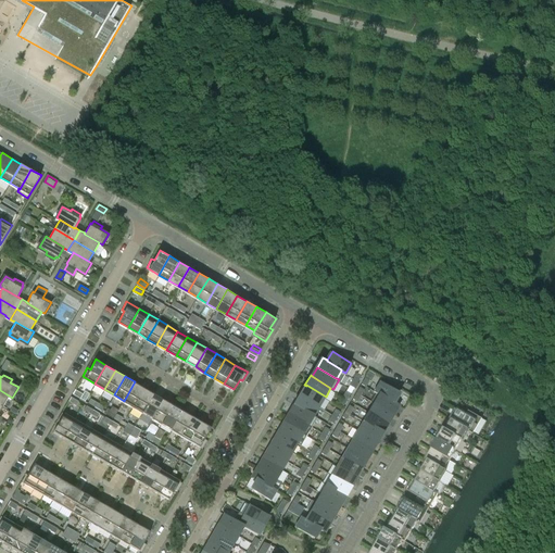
[(375,390),(376,391),(377,390),(394,401),(394,400),(400,391),(380,380),(375,390)]
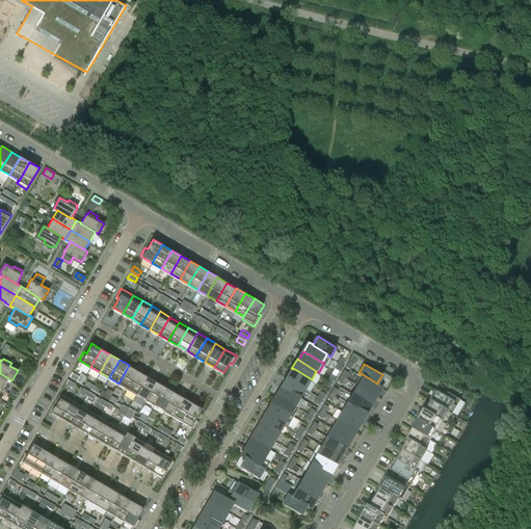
[(118,384),(128,389),(138,371),(129,365),(118,384)]
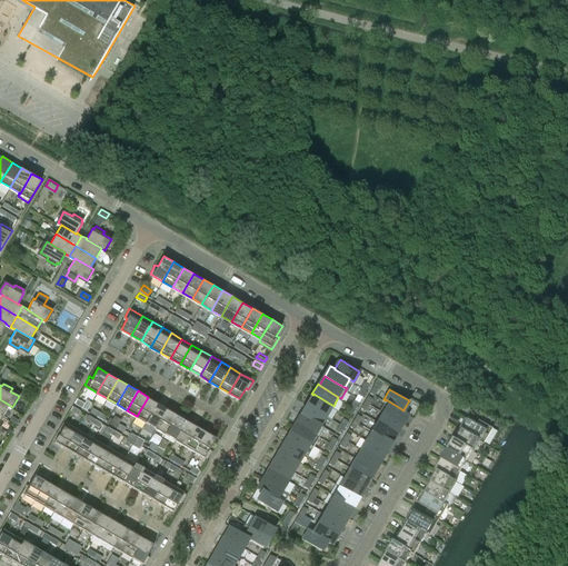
[(328,415),(334,406),(314,394),(314,395),(308,404),(328,415)]
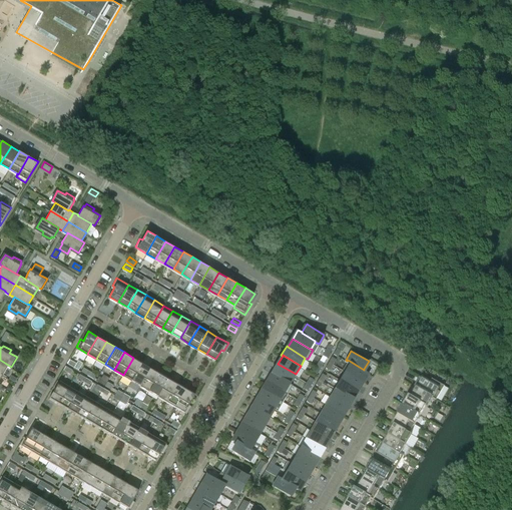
[(77,362),(70,358),(68,362),(75,366),(77,362)]
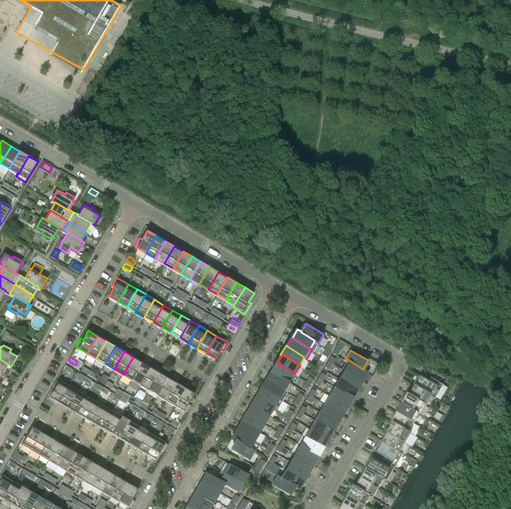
[(141,362),(133,357),(123,374),(131,379),(141,362)]
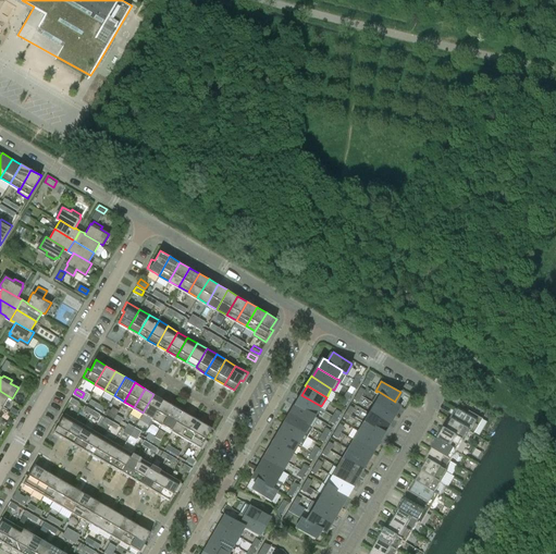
[(0,404),(3,406),(9,396),(0,391),(0,404)]
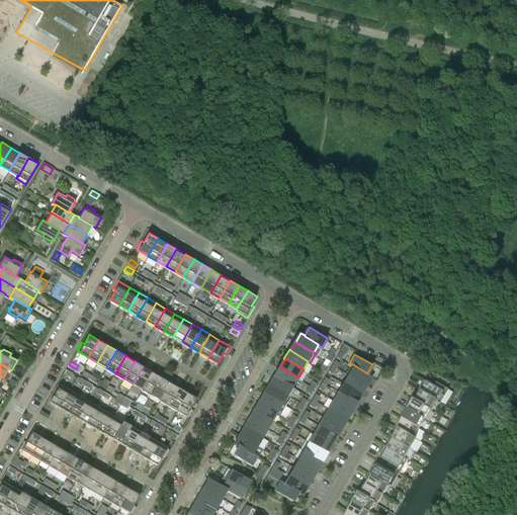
[(372,375),(367,372),(367,373),(351,363),(350,364),(346,372),(348,373),(349,373),(367,384),(372,375)]
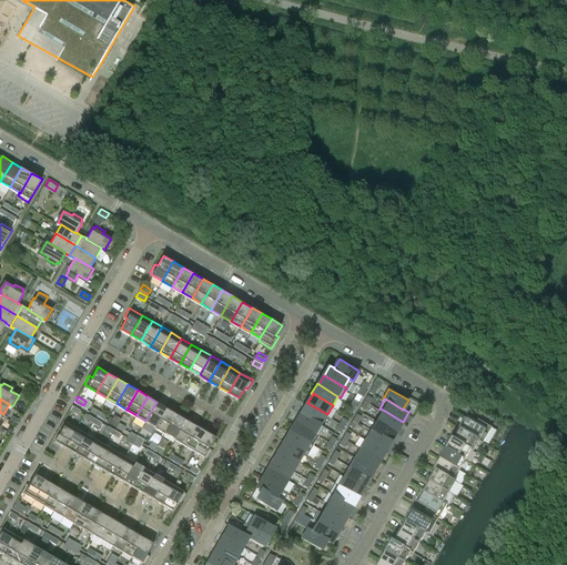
[(145,421),(155,426),(166,407),(157,402),(145,421)]
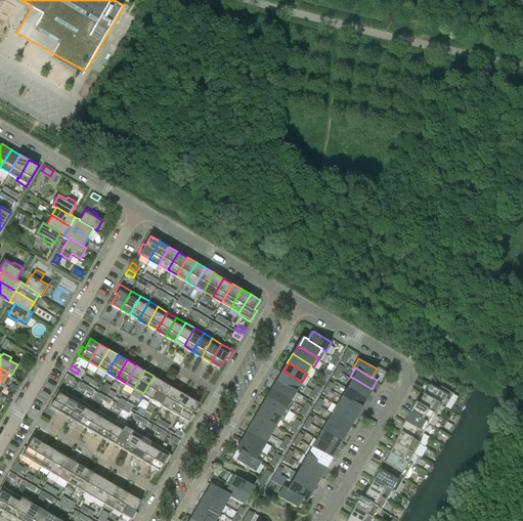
[(68,372),(66,376),(73,380),(75,376),(68,372)]
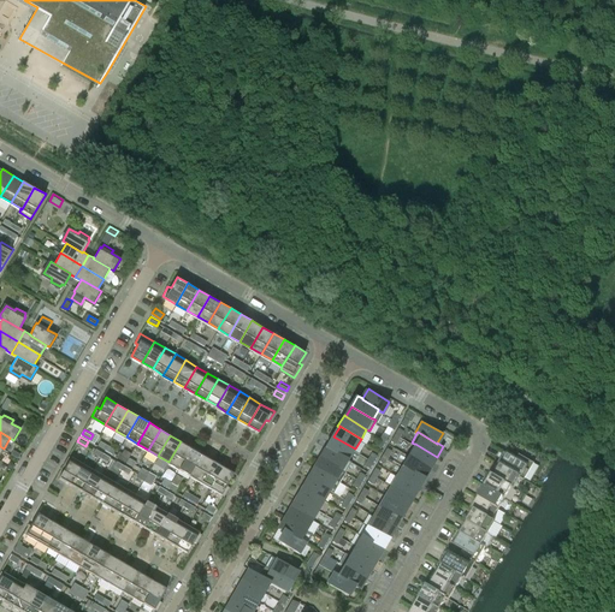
[(349,458),(355,449),(333,437),(327,446),(349,458)]
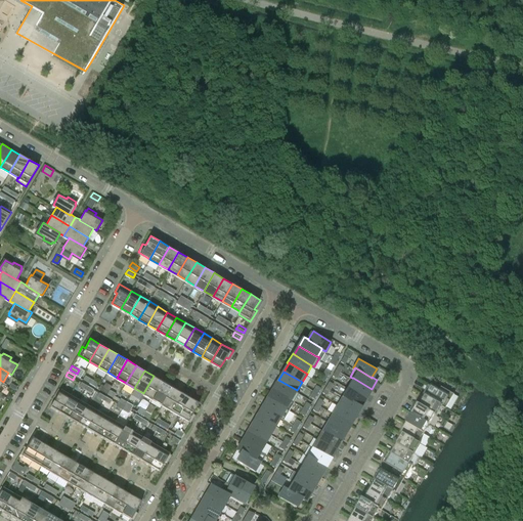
[(163,381),(154,376),(143,393),(153,398),(163,381)]
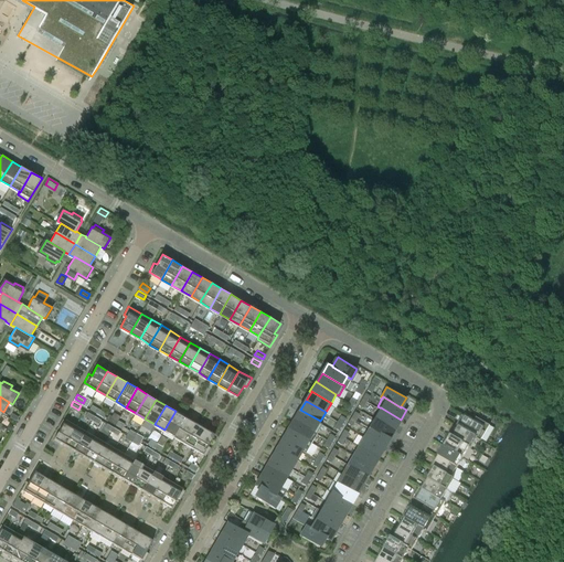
[(381,407),(380,407),(375,416),(396,428),(401,420),(381,407)]
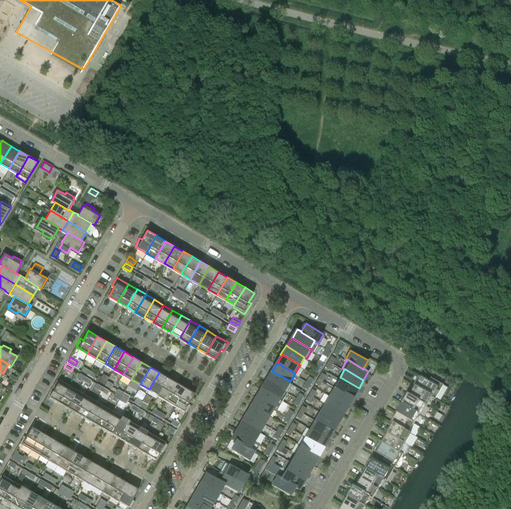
[(285,390),(287,392),(293,382),(290,381),(272,371),(267,379),(285,390)]
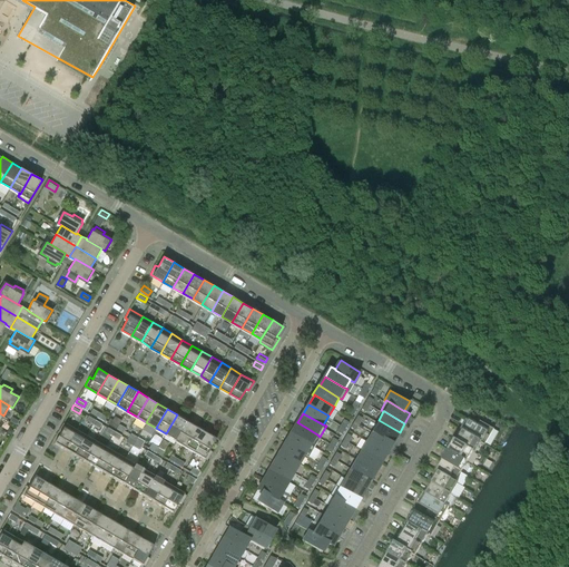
[(166,433),(176,440),(187,420),(177,414),(166,433)]
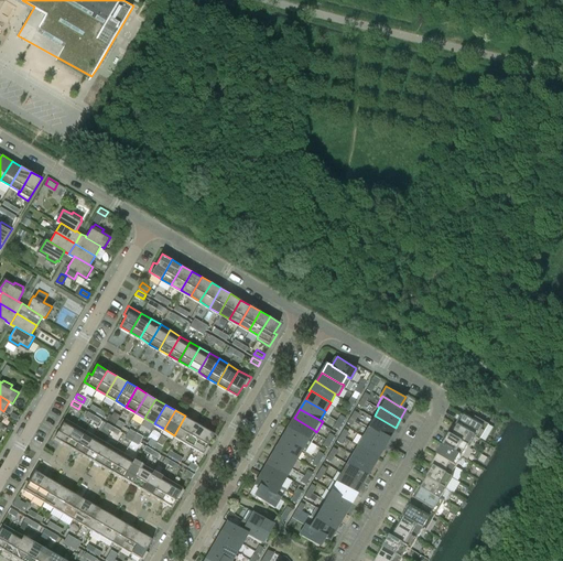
[(458,424),(477,435),(480,438),(490,421),(476,413),(474,418),(462,411),(455,422),(458,424)]
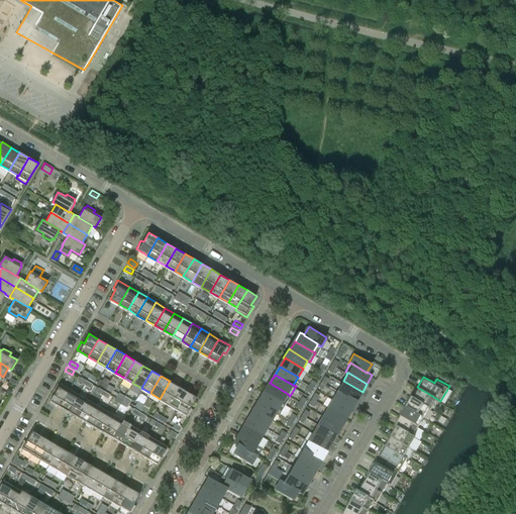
[(179,386),(170,381),(160,399),(169,404),(179,386)]
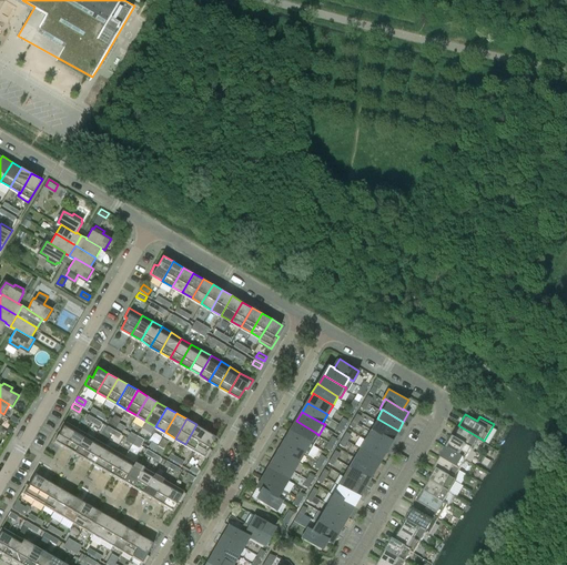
[(397,432),(398,431),(377,419),(372,429),(392,440),(396,431),(397,432)]
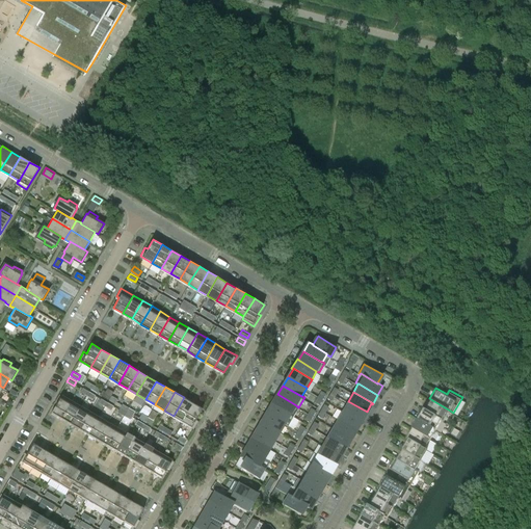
[(52,412),(61,418),(72,399),(60,393),(55,401),(57,402),(52,412)]
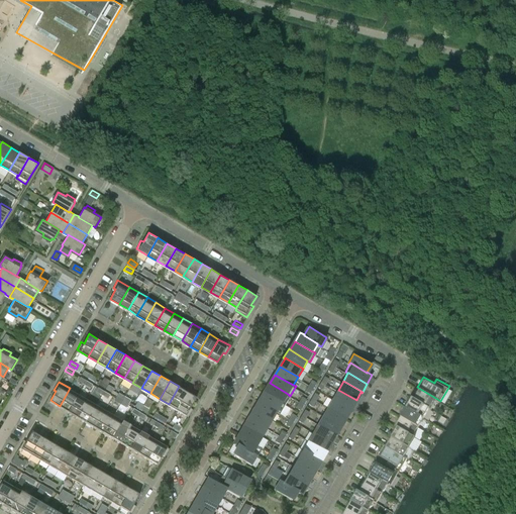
[(283,402),(288,394),(270,383),(265,392),(283,402)]
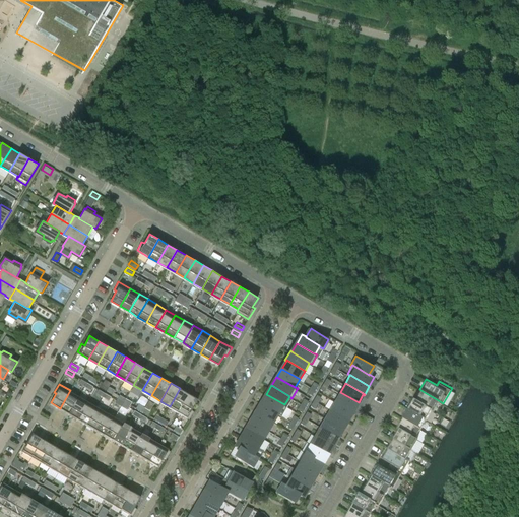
[(170,406),(178,411),(189,394),(180,388),(170,406)]
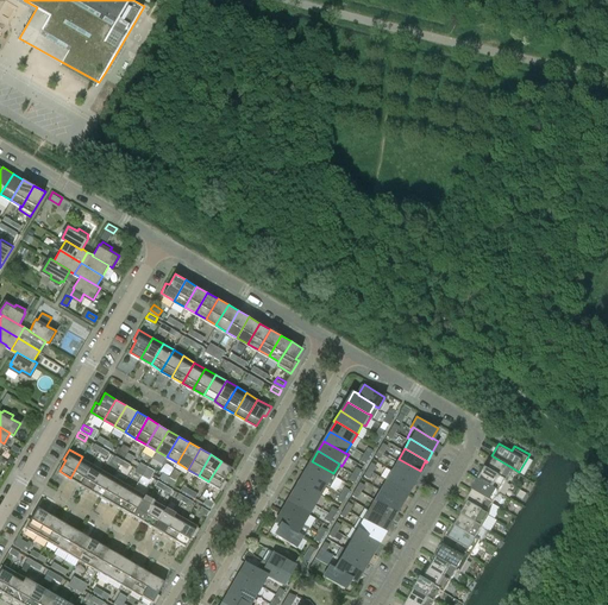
[(93,462),(82,457),(70,478),(81,484),(93,462)]
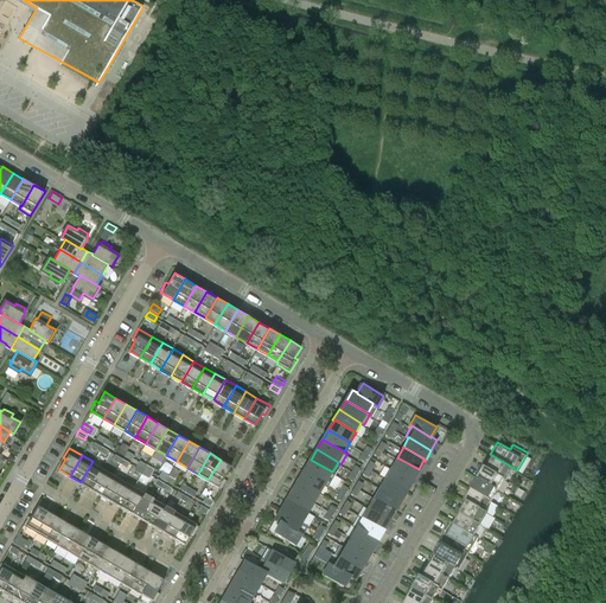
[(506,479),(514,468),(493,456),(488,466),(488,467),(505,478),(504,478),(506,479)]
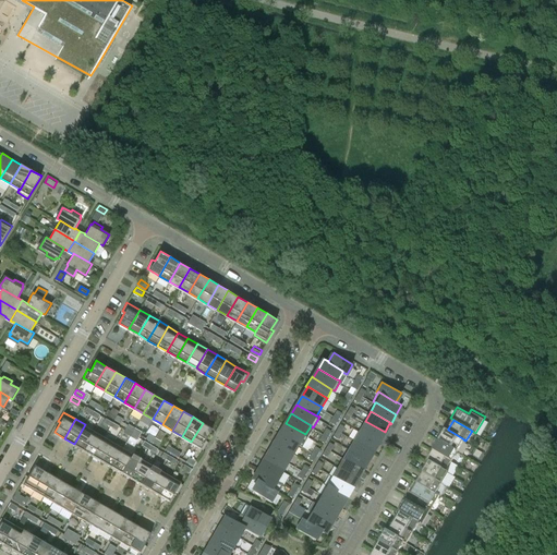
[(379,441),(385,432),(365,421),(360,430),(379,441)]
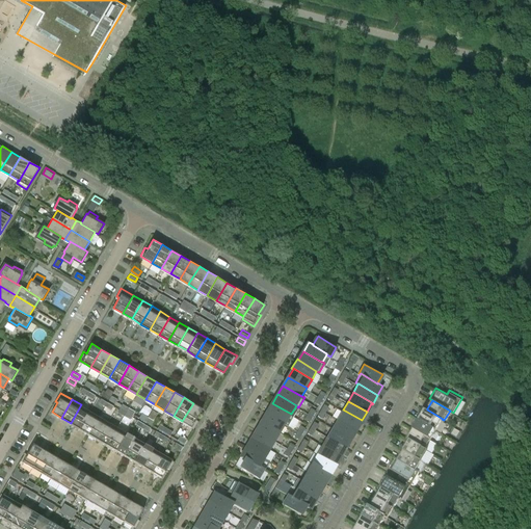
[(203,408),(193,403),(182,421),(194,428),(200,420),(196,418),(203,408)]
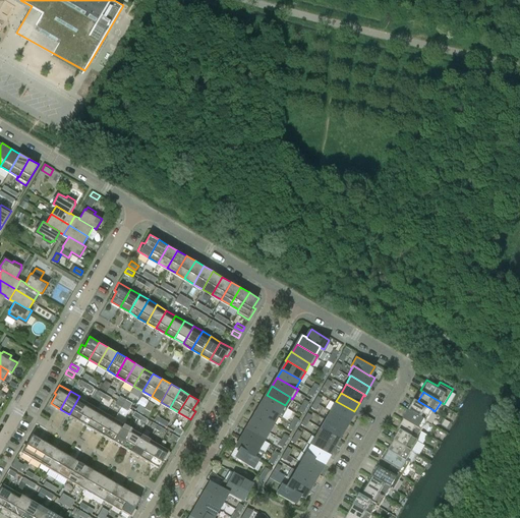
[(288,406),(285,405),(267,395),(263,403),(280,413),(280,414),(283,415),(288,406)]
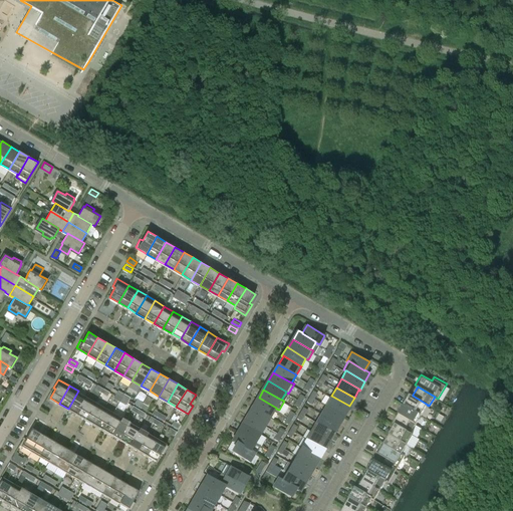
[(68,409),(76,414),(87,397),(78,391),(68,409)]
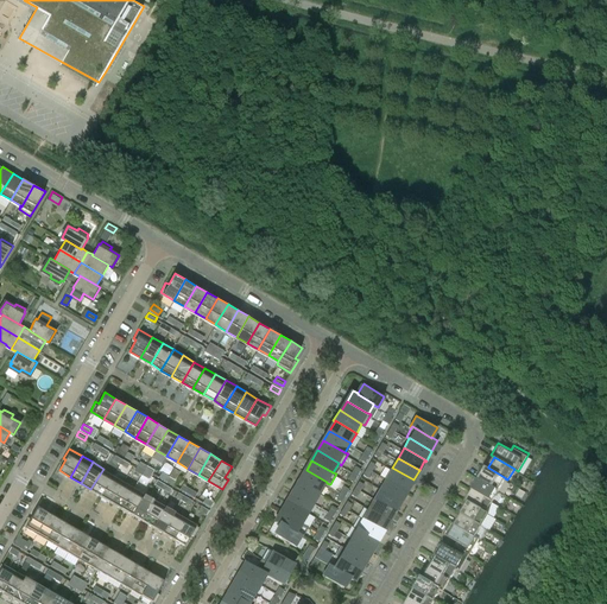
[(488,468),(488,466),(486,465),(479,477),(499,489),(505,478),(506,478),(488,468)]
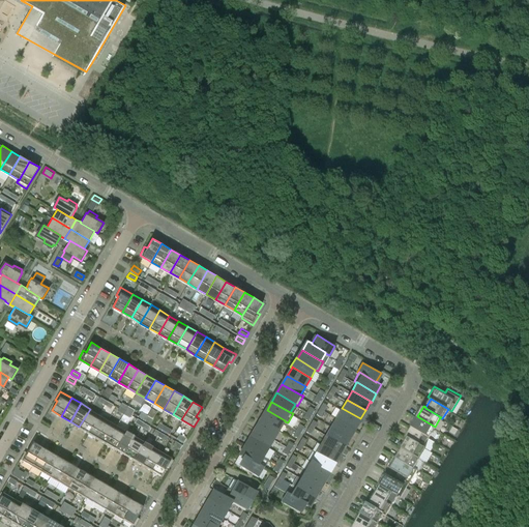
[(355,428),(360,418),(342,408),(336,416),(355,428)]
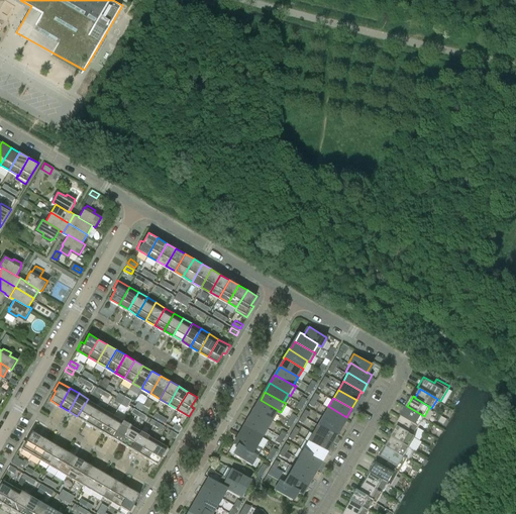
[(96,404),(88,399),(77,416),(86,421),(96,404)]
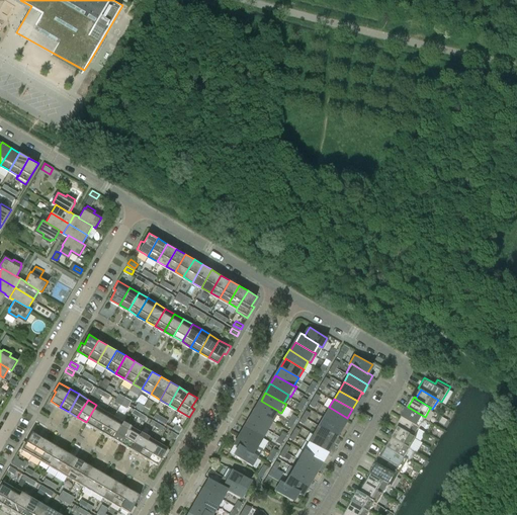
[(273,420),(278,412),(278,411),(261,401),(256,409),(273,420)]
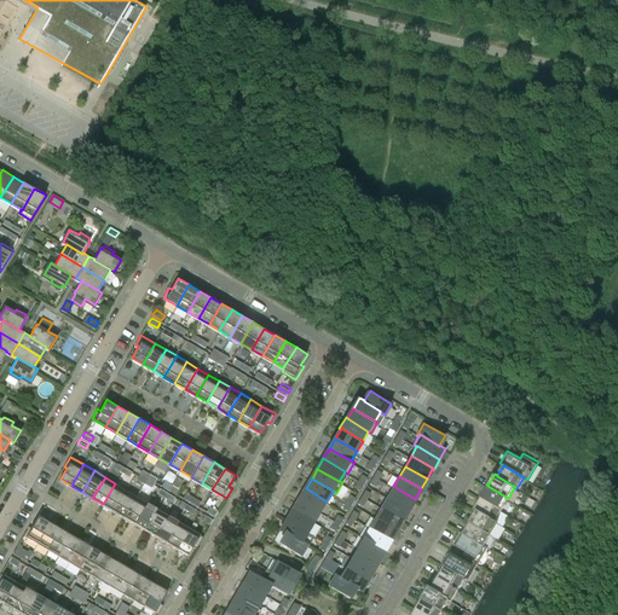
[(103,504),(114,510),(126,489),(115,483),(103,504)]
